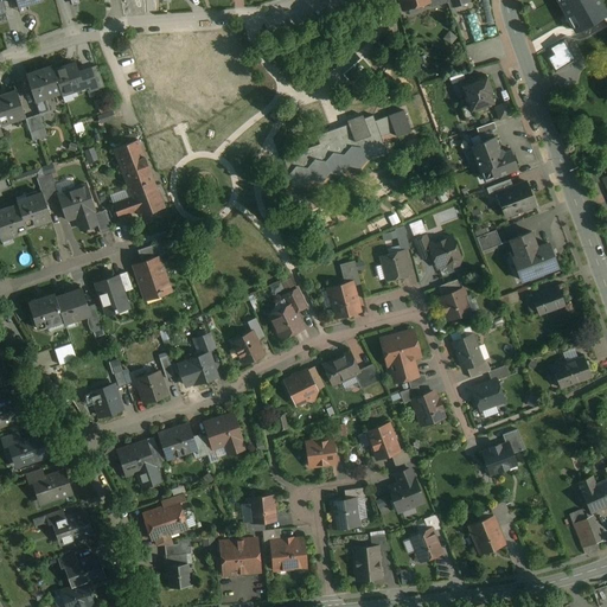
[(606,12),(600,0),(555,0),(574,34),(606,16),(606,12)]
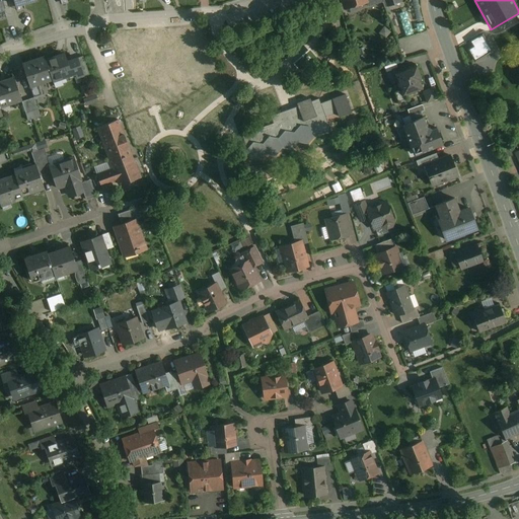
[(476,58),(493,49),(484,32),(472,39),(475,45),(470,48),(476,58)]
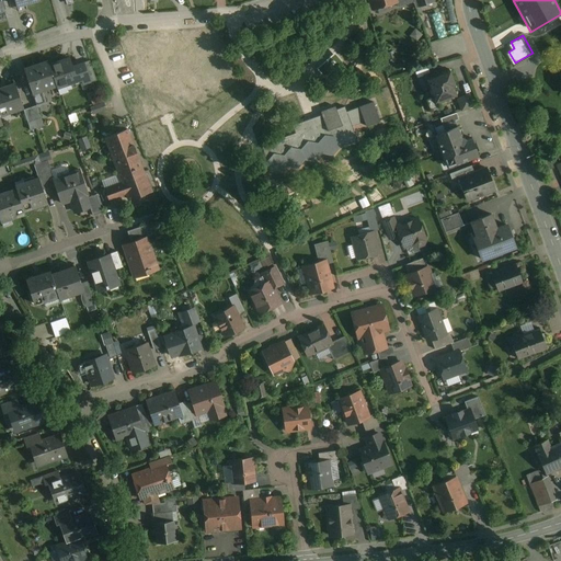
[(76,65),(71,67),(68,58),(48,65),(56,86),(56,88),(76,81),(73,72),(78,70),(76,65)]
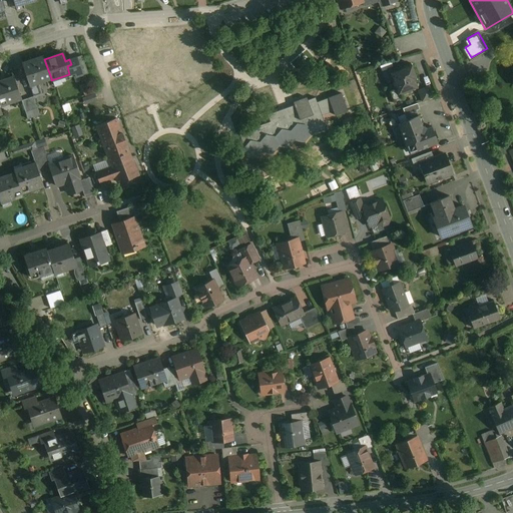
[(81,55),(69,59),(71,64),(74,72),(85,68),(81,55)]
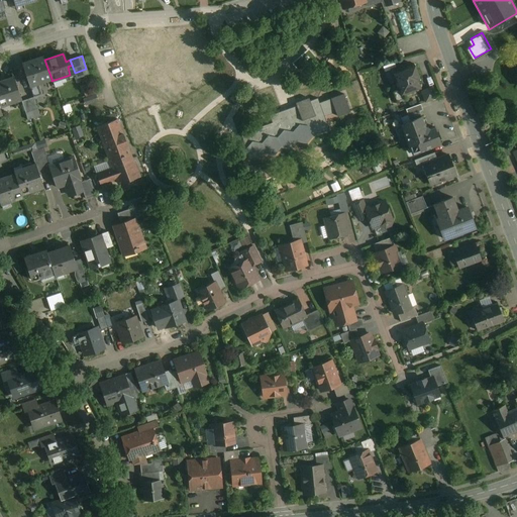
[(44,60),(43,57),(21,64),(29,86),(52,79),(44,60)]
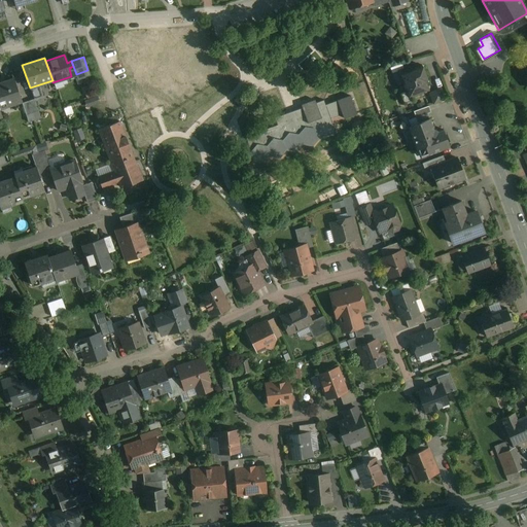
[(420,62),(414,64),(413,62),(396,68),(407,94),(426,85),(423,78),(425,77),(420,62)]
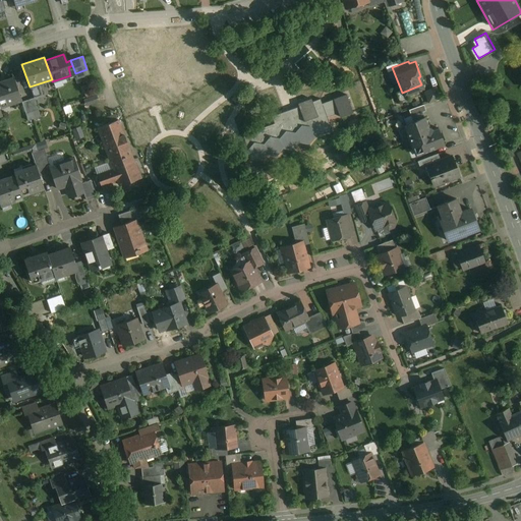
[(13,78),(0,82),(0,107),(20,101),(13,78)]
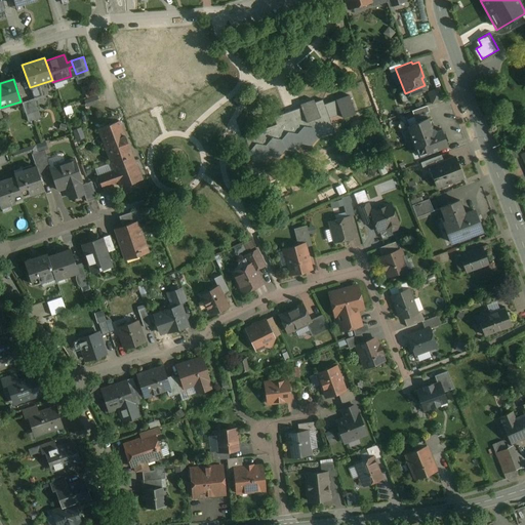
[(99,103),(96,86),(85,87),(87,105),(99,103)]
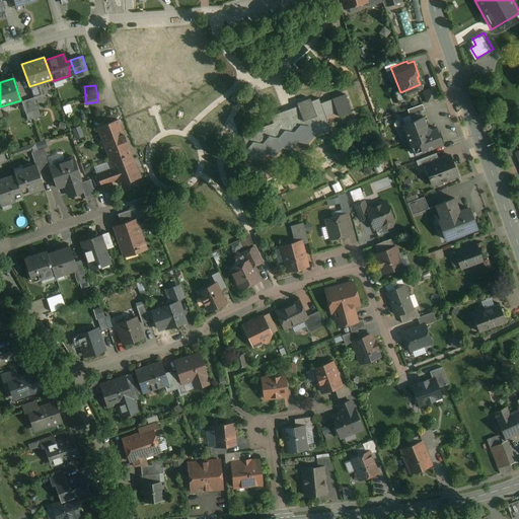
[(433,87),(423,91),(427,102),(437,98),(433,87)]
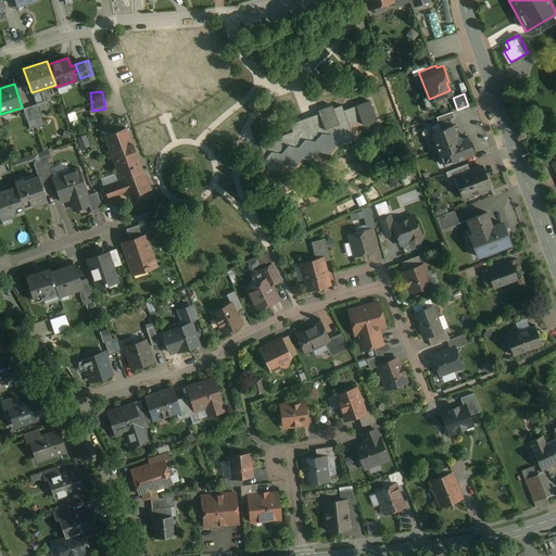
[(294,166),(301,159),(312,160),(320,152),(329,154),(335,146),(335,144),(345,141),(345,142),(353,139),(350,130),(350,131),(348,125),(361,119),(362,125),(376,119),(369,101),(343,111),(341,105),(332,109),(331,105),(317,111),(318,114),(308,117),(290,124),(293,133),(260,144),(263,156),(265,158),(264,161),(267,169),(278,172),(285,164),(294,166)]
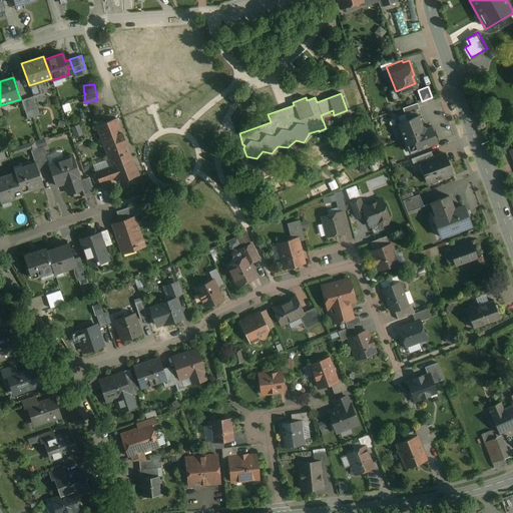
[(37,108),(33,96),(27,98),(31,110),(37,108)]
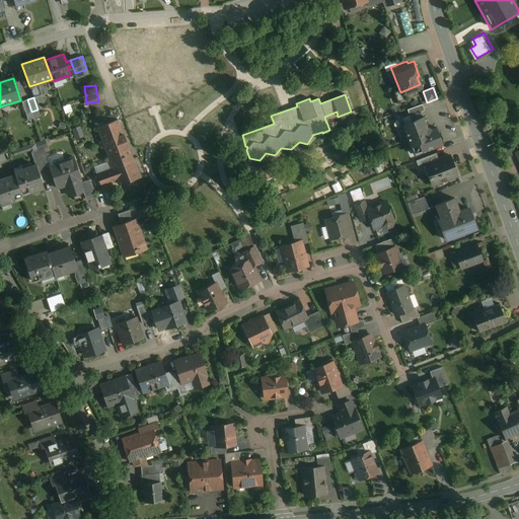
[(27,99),(21,101),(25,114),(31,112),(27,99)]
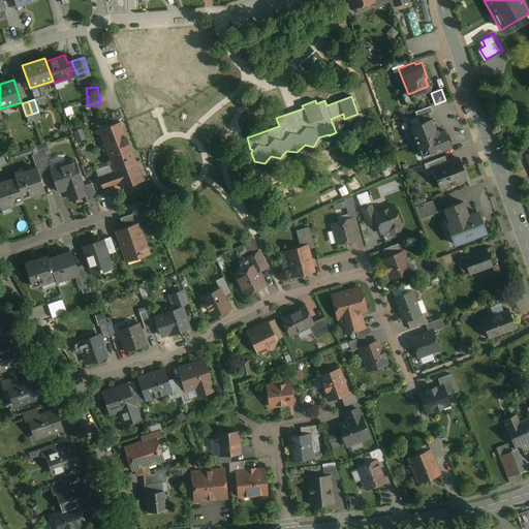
[(430,106),(414,112),(418,124),(431,119),(429,114),(432,113),(430,106)]
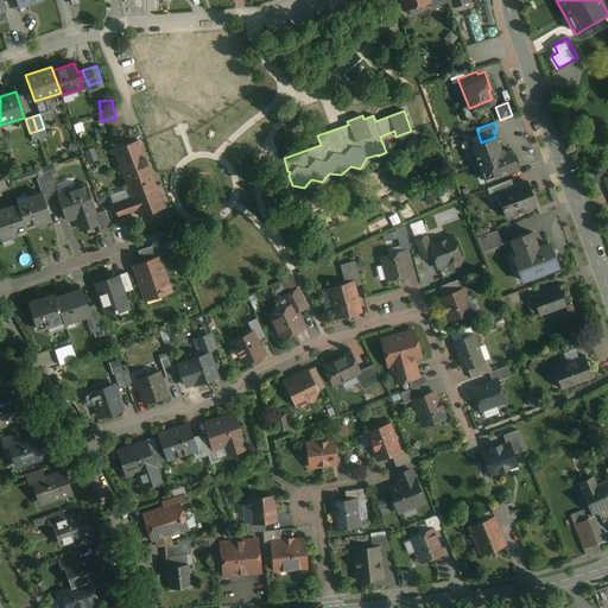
[(505,151),(499,149),(495,137),(481,143),(470,146),(481,175),(485,173),(489,176),(491,179),(517,169),(510,150),(505,151)]
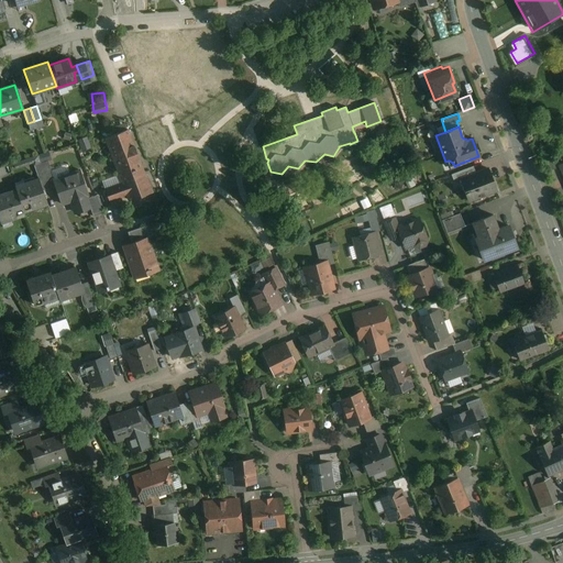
[(128,130),(106,138),(116,165),(111,167),(113,173),(118,172),(127,196),(129,200),(151,192),(128,130)]
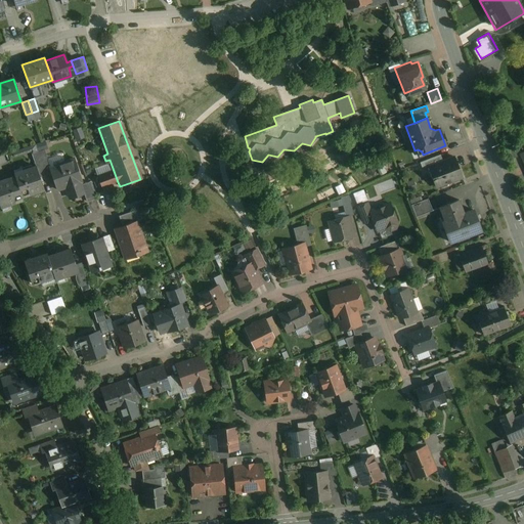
[(513,146),(507,148),(511,159),(517,157),(513,146)]
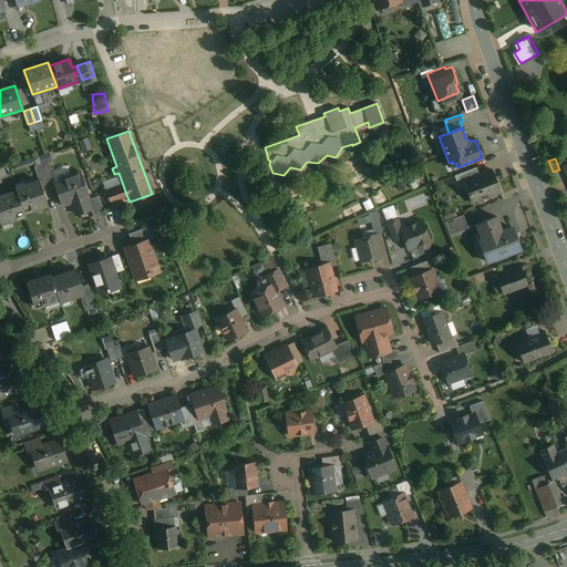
[(472,168),(454,176),(456,182),(463,179),(475,175),(472,168)]
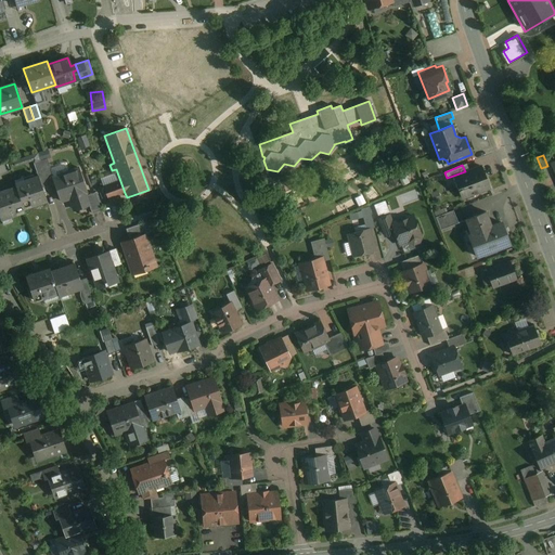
[(465,171),(453,176),(462,198),(488,189),(479,166),(465,171)]
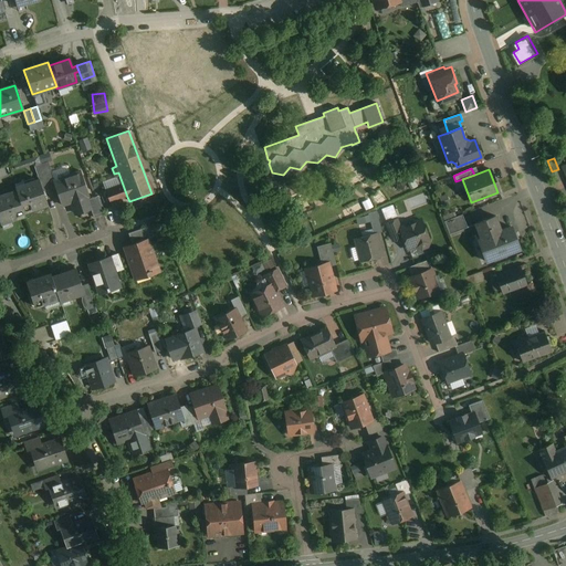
[(51,171),(43,174),(49,189),(55,187),(53,182),(54,181),(51,171)]
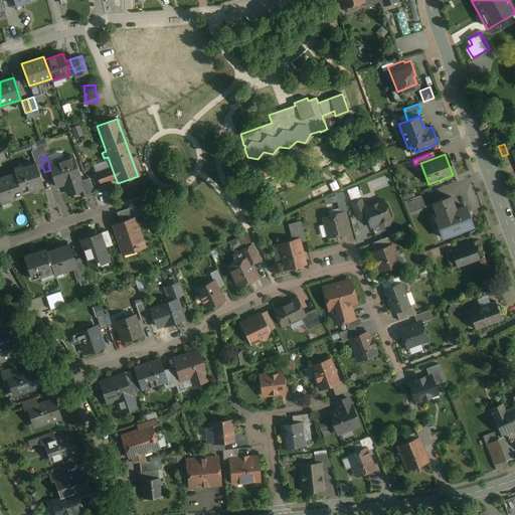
[(72,156),(62,159),(63,161),(49,165),(48,166),(50,170),(56,187),(68,183),(78,179),(79,179),(72,156)]
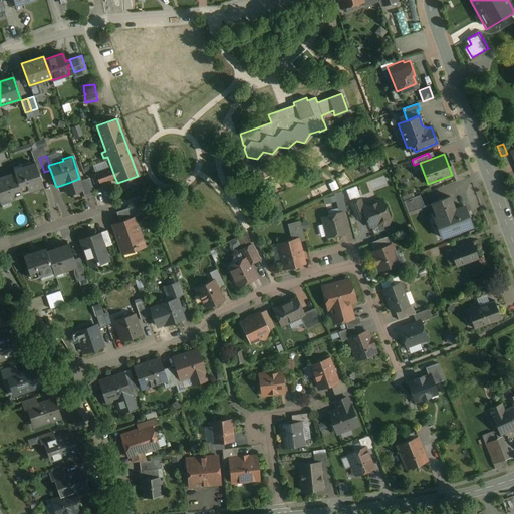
[(44,172),(39,158),(33,160),(35,164),(39,174),(44,172)]
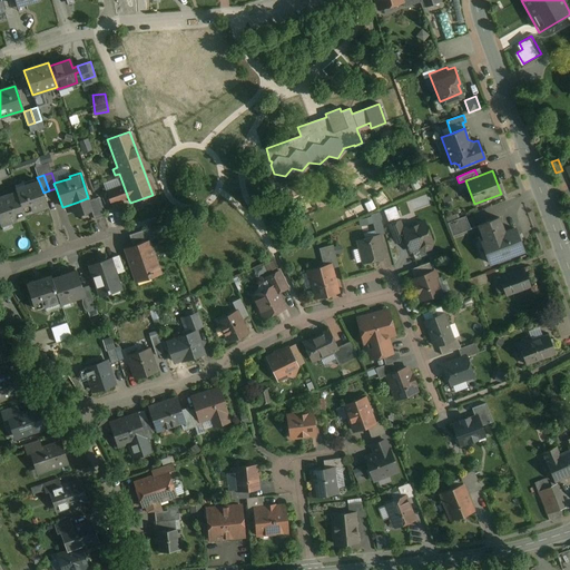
[(39,182),(16,190),(16,193),(23,214),(48,206),(43,193),(39,182)]
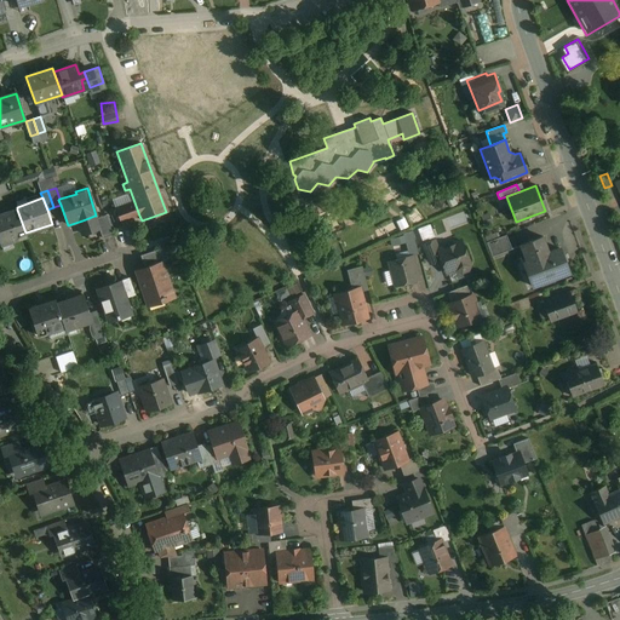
[(135,202),(115,210),(120,223),(139,216),(135,202)]
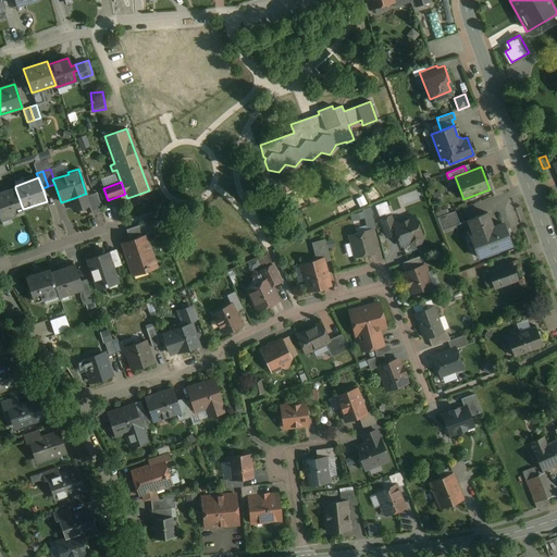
[(15,188),(0,193),(0,220),(24,212),(23,209),(15,188)]
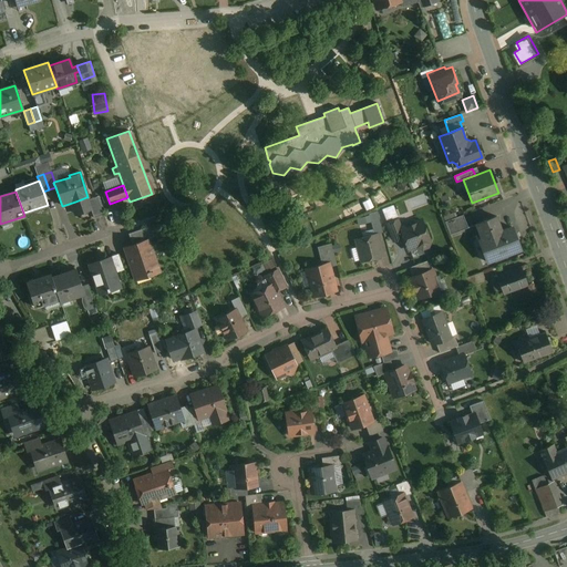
[(86,197),(75,202),(79,213),(90,208),(86,200),(88,199),(86,197)]
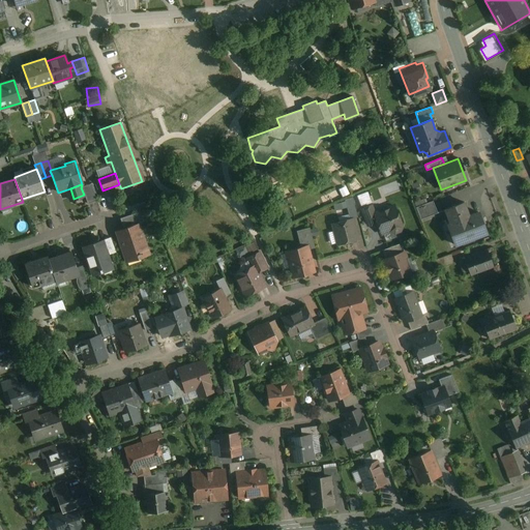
[(95,201),(90,184),(82,186),(81,187),(84,195),(87,204),(95,201)]
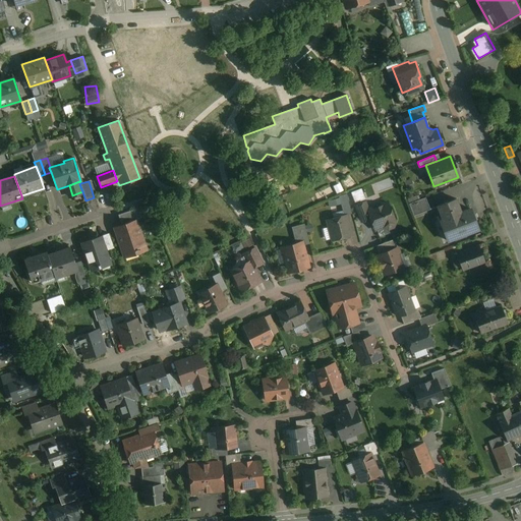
[(355,201),(366,198),(363,187),(352,190),(355,201)]
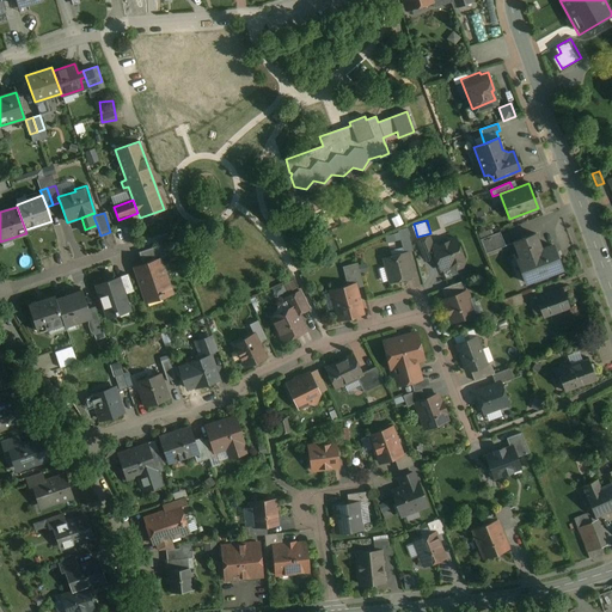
[(499,232),(485,238),(491,251),(505,246),(499,232)]
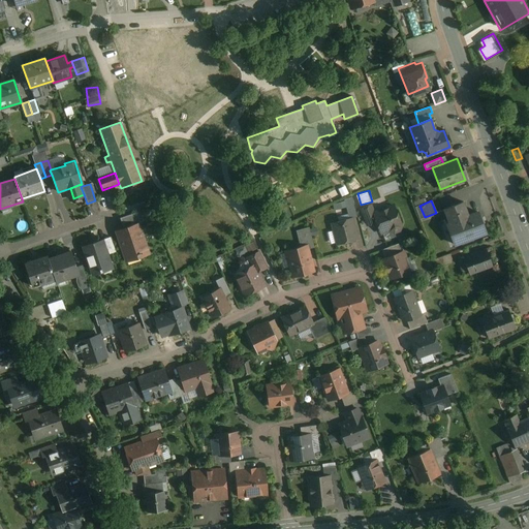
[(462,203),(443,209),(448,223),(447,223),(447,224),(449,223),(453,231),(450,232),(471,225),(467,216),(462,203)]
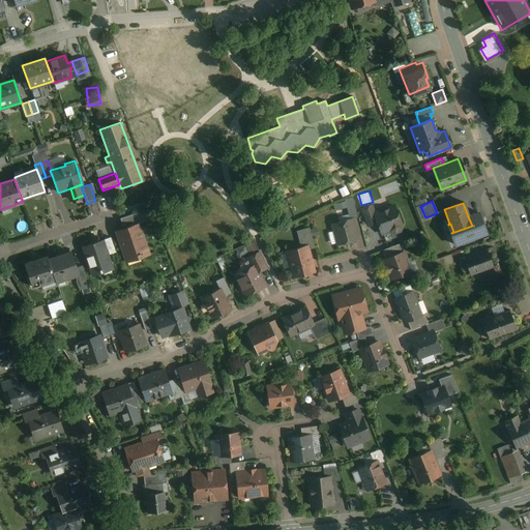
[(374,213),(371,206),(360,209),(365,222),(375,217),(374,214),(374,213)]
